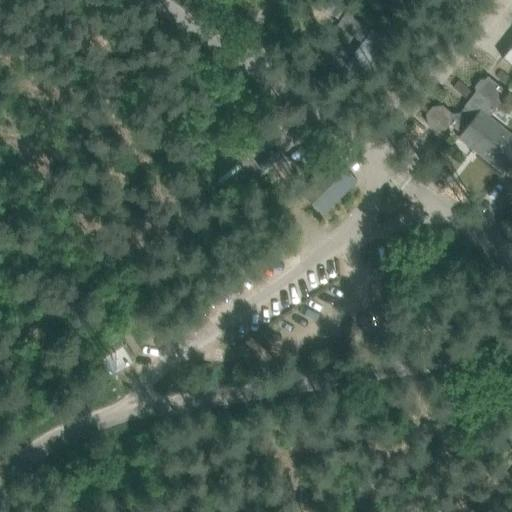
[(362,39),(370,28),(334,2),(327,14),(362,39)]
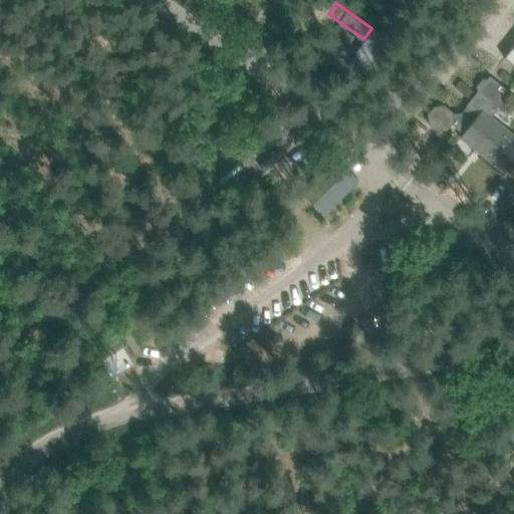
[(498,21),(480,45),(484,47),(492,53),(510,29),(503,25),(498,21)]
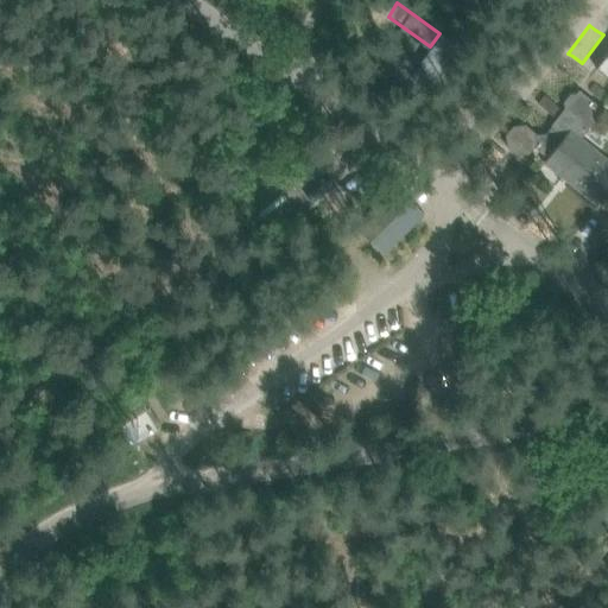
[(607,52),(596,69),(607,77),(607,52)]
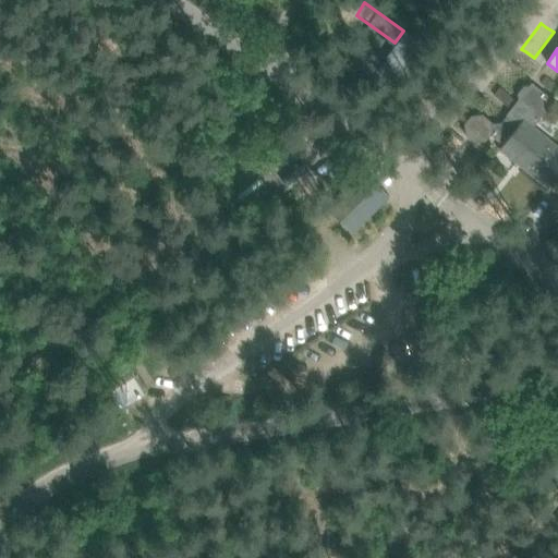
[(548,186),(557,173),(557,148),(531,128),(553,100),(548,96),(531,83),(506,114),(506,116),(500,122),(490,123),(490,121),(482,113),(470,114),(463,123),(464,135),(474,142),(485,141),(492,132),(492,130),(504,128),(510,119),(518,124),(499,147),(500,148),(501,147),(517,159),(512,165),(512,166),(516,161),(548,186)]
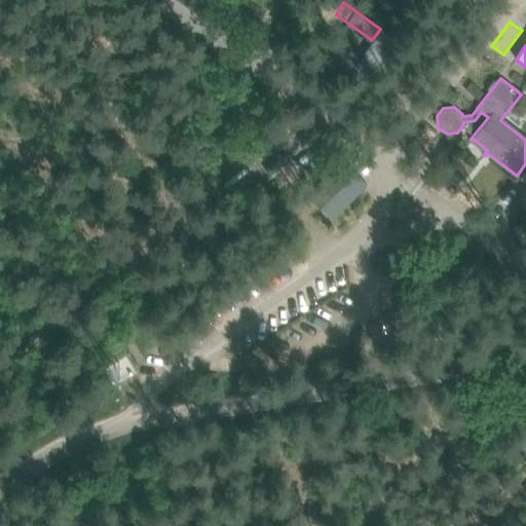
[(306,195),(327,216),(364,181),(343,160),(306,195)]
